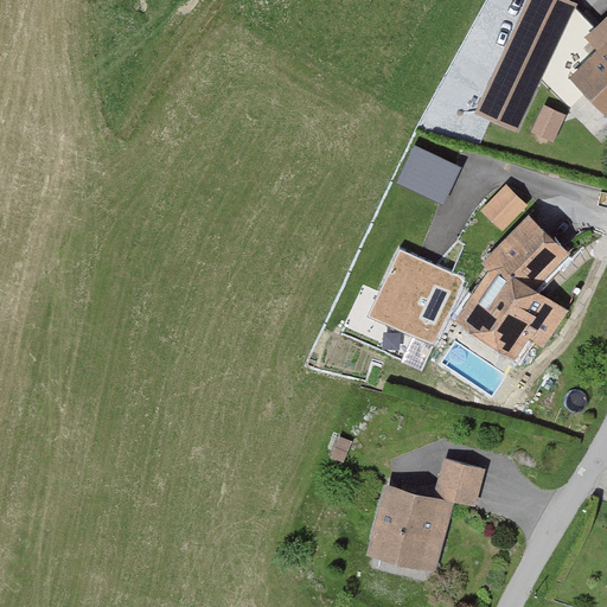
[(574,1),(570,0),(532,0),(524,20),(558,36),(574,1)]
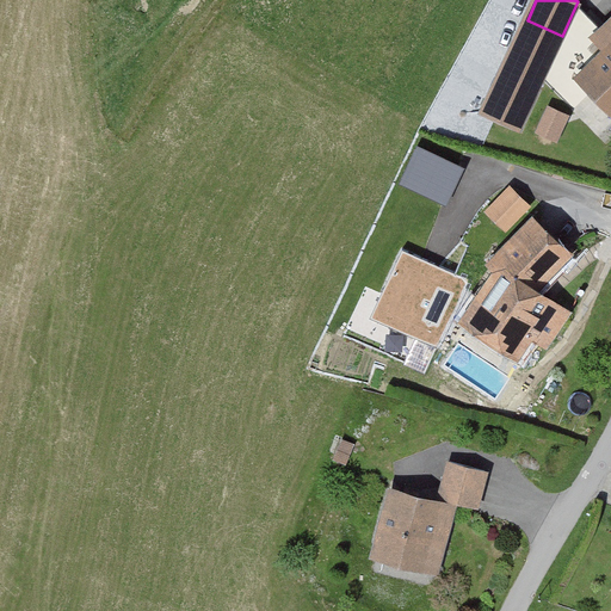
[(610,20),(603,29),(578,1),(562,36),(528,20),(525,19),(483,109),(523,127),(544,78),(572,107),(593,87),(610,105),(610,20)]
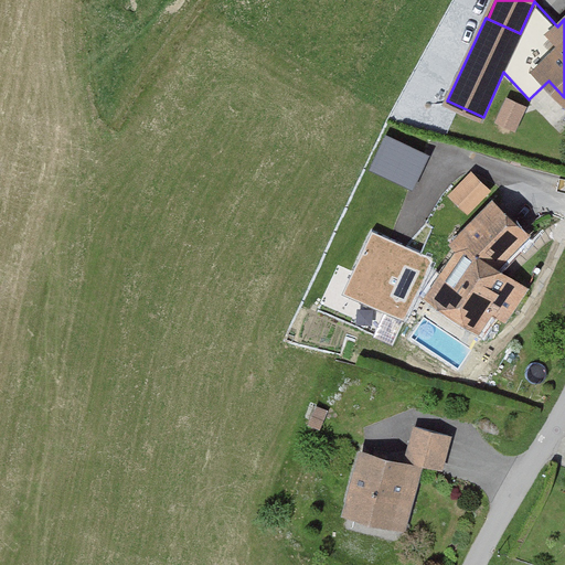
[(523,107),(508,99),(499,119),(513,127),(523,107)]
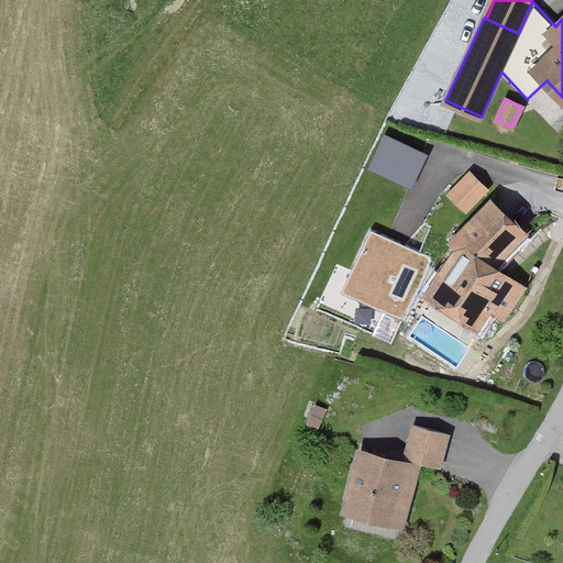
[(410,186),(428,147),(379,127),(363,165),(410,186)]
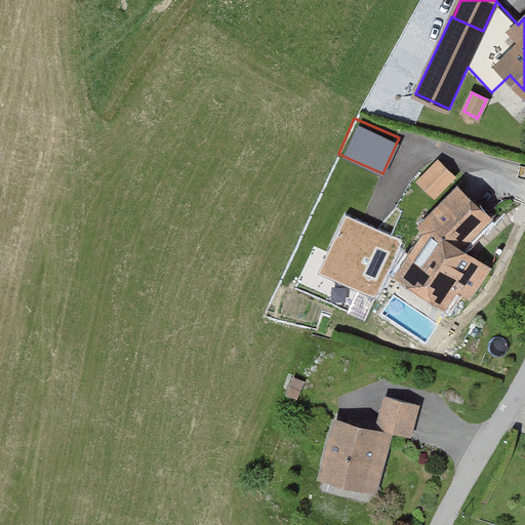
[(423,183),(437,195),(453,178),(440,165),(423,183)]
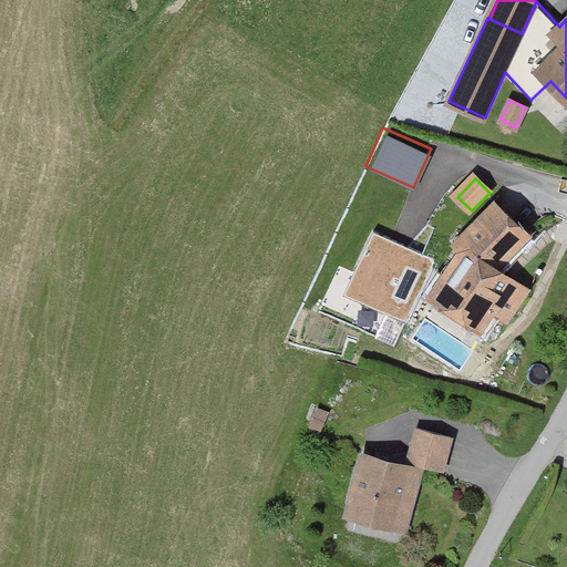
[(525,292),(493,270),(525,235),(495,206),(466,235),(471,238),(446,275),(451,278),(436,299),(480,328),(493,306),(509,317),(525,292)]
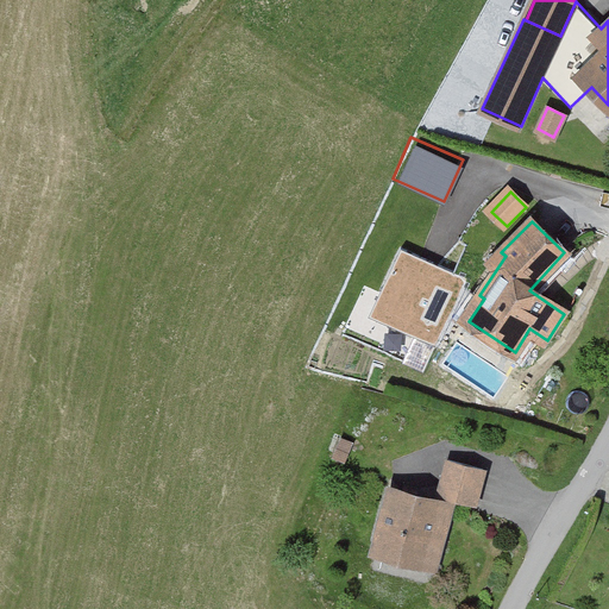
[(466,280),(401,250),(372,315),(438,345),(466,280)]
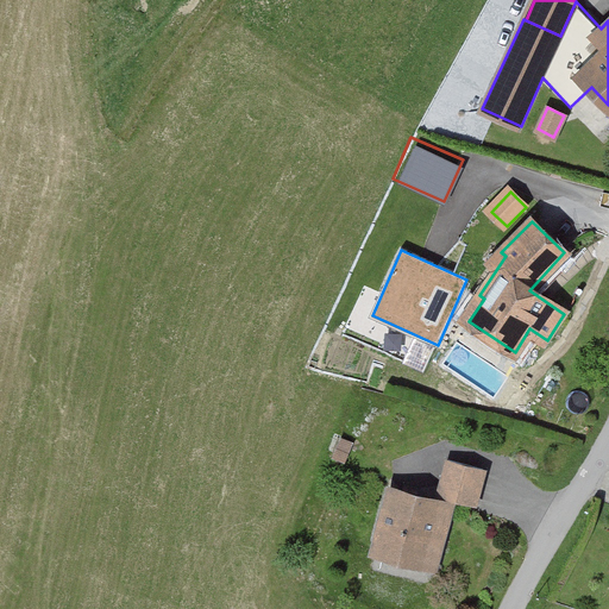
[(393,490),(377,547),(434,564),(450,507),(438,503),(439,496),(473,506),(483,471),(449,462),(437,502),(393,490)]
